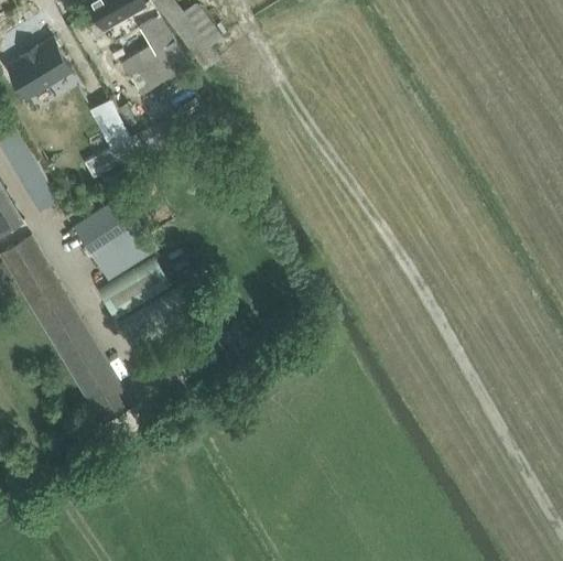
[(87,0),(106,30),(145,7),(141,0),(87,0)]
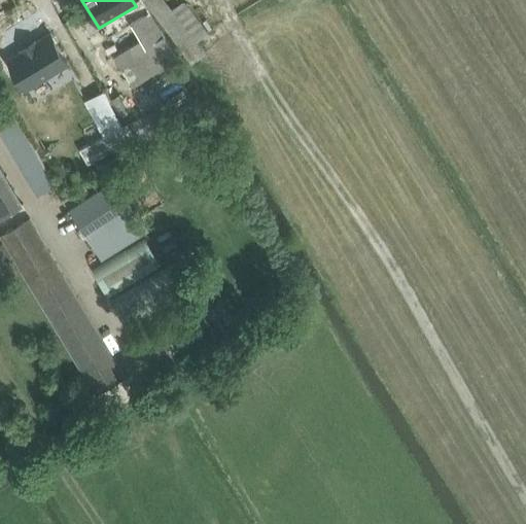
[(141,0),(147,11),(190,65),(204,55),(196,44),(207,35),(182,4),(172,12),(162,0),(141,0)]
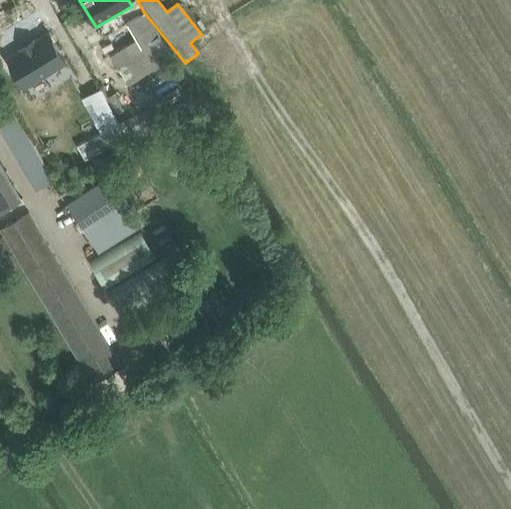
[(135,41),(140,48),(159,37),(145,14),(126,25),(135,41)]
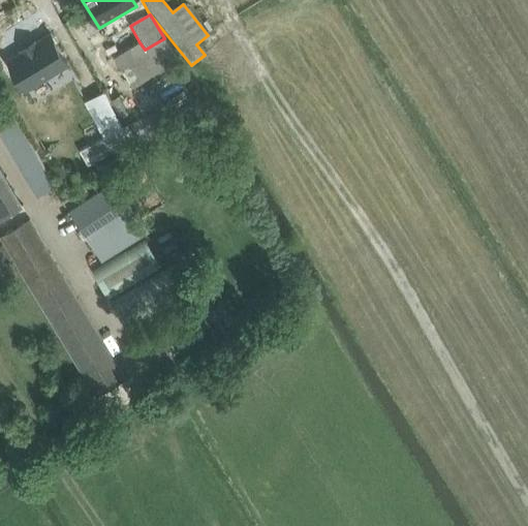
[(23,53),(7,62),(26,91),(68,66),(50,36),(34,45),(34,44),(22,51),(23,53)]
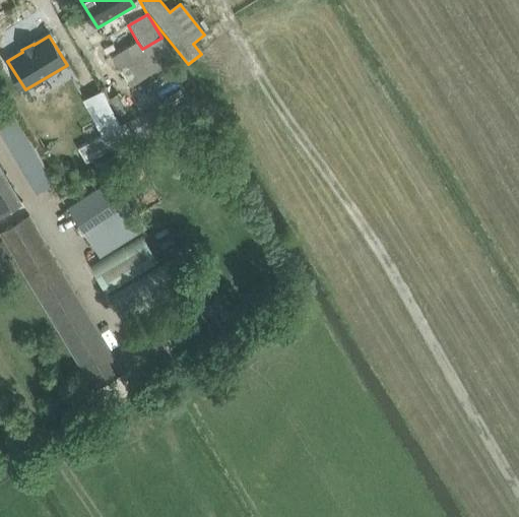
[(161,38),(142,49),(137,42),(111,57),(130,88),(176,61),(161,38)]
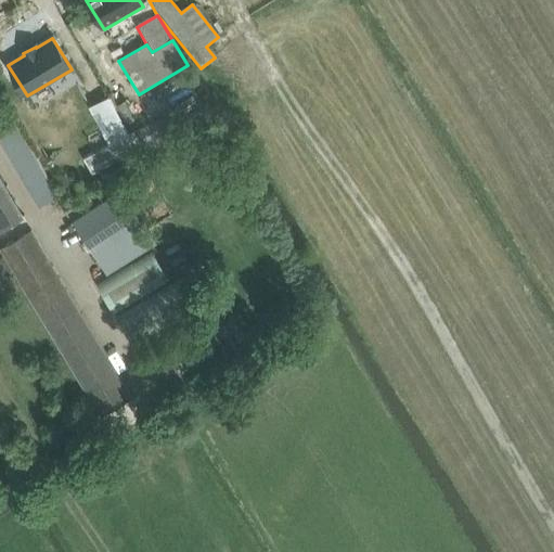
[(110,145),(84,159),(91,175),(142,149),(137,140),(133,133),(129,136),(108,98),(89,108),(110,145)]
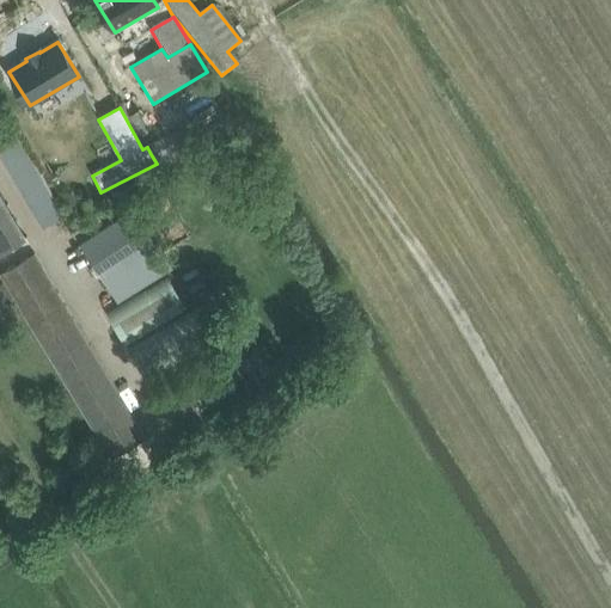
[(0,142),(11,137),(0,117),(0,142)]
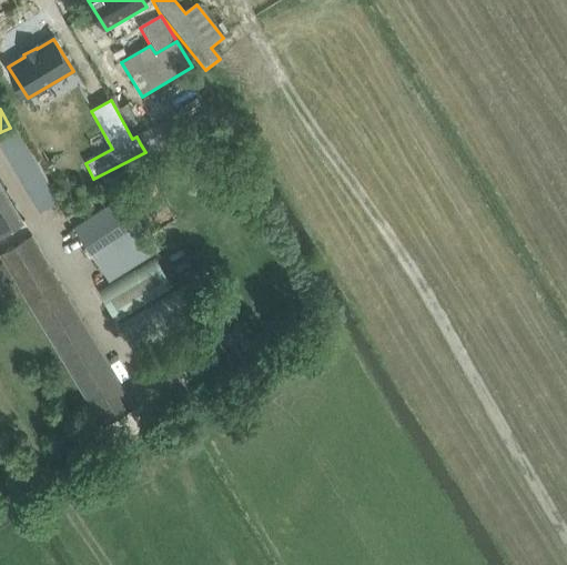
[(10,128),(0,132),(0,147),(40,213),(56,203),(10,128)]
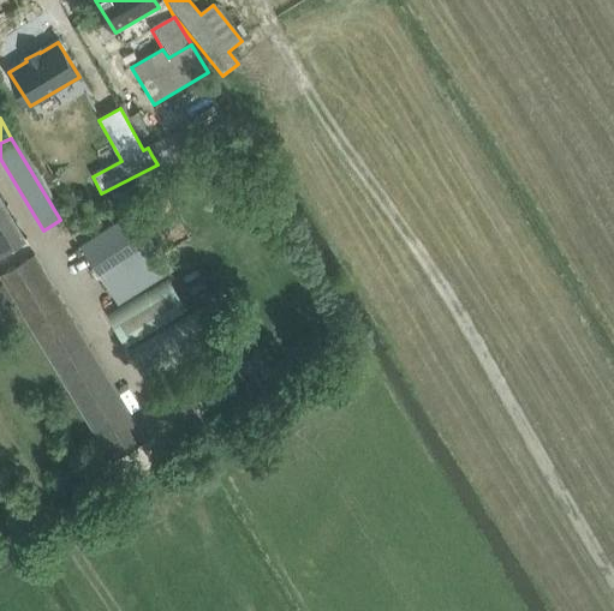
[(0,256),(25,241),(0,199),(0,256)]
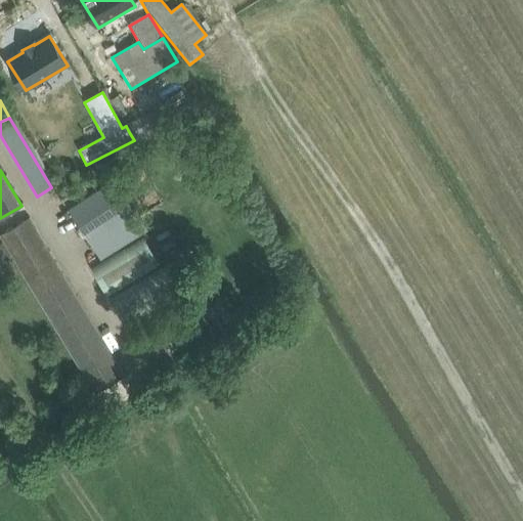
[(115,181),(68,211),(88,243),(100,261),(146,230),(115,181)]
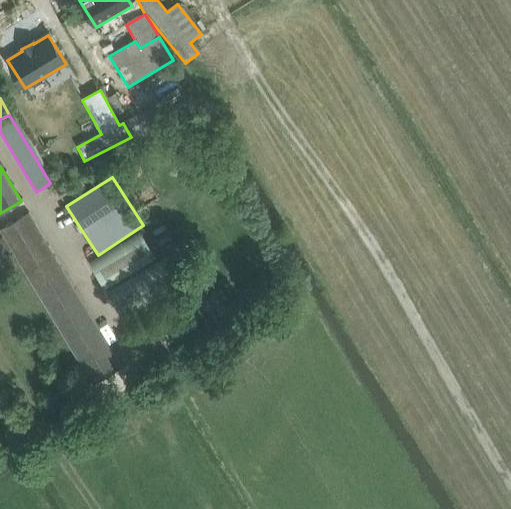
[(93,385),(120,369),(27,214),(0,231),(93,385)]
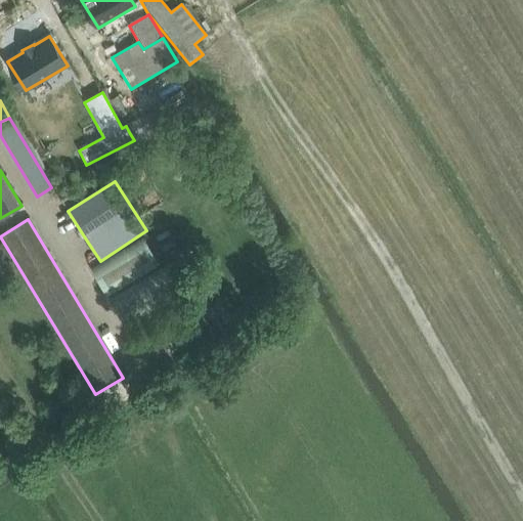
[(110,299),(162,266),(144,241),(93,272),(110,299)]
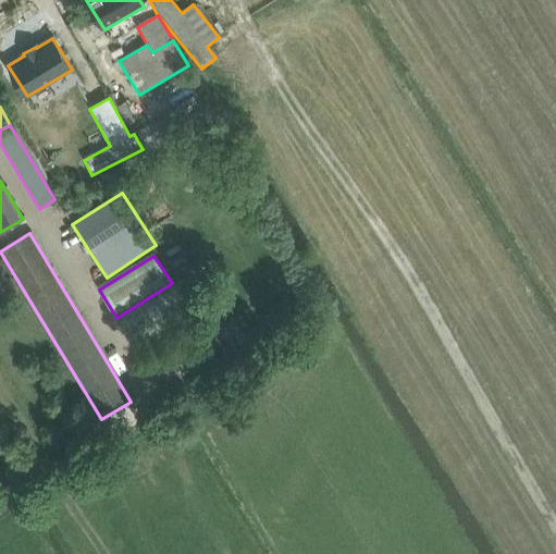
[(134,351),(207,305),(188,277),(115,322),(134,351)]
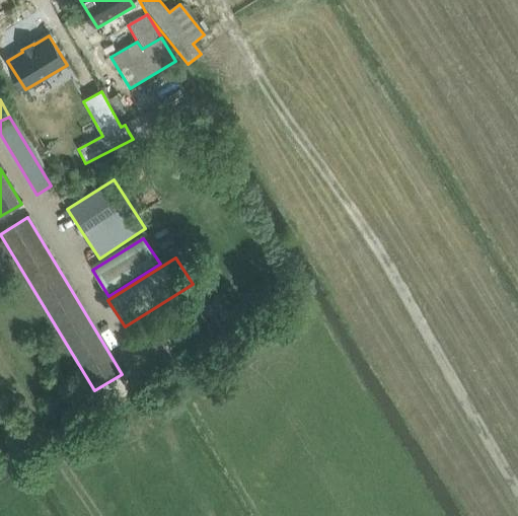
All buildings are outlined.
